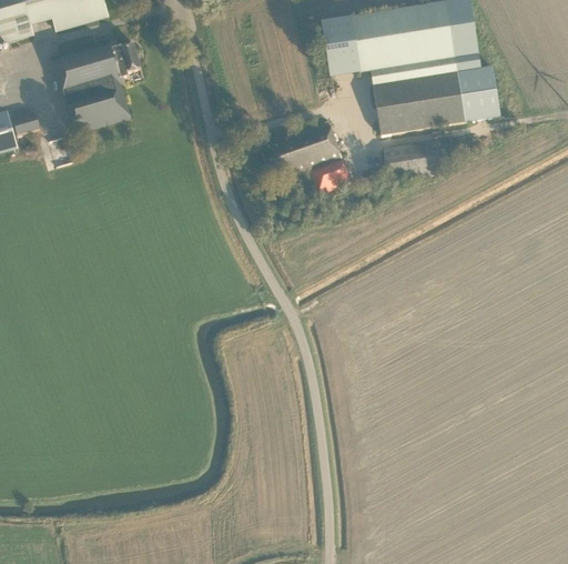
[(109,16),(104,0),(0,0),(0,41),(34,33),(32,23),(52,18),(56,30),(109,16)]
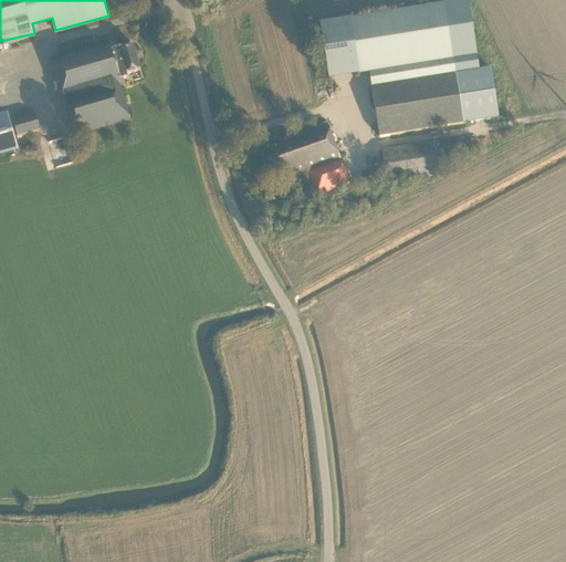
[(357,72),(368,70),(453,56),(444,0),(348,16),(357,72)]
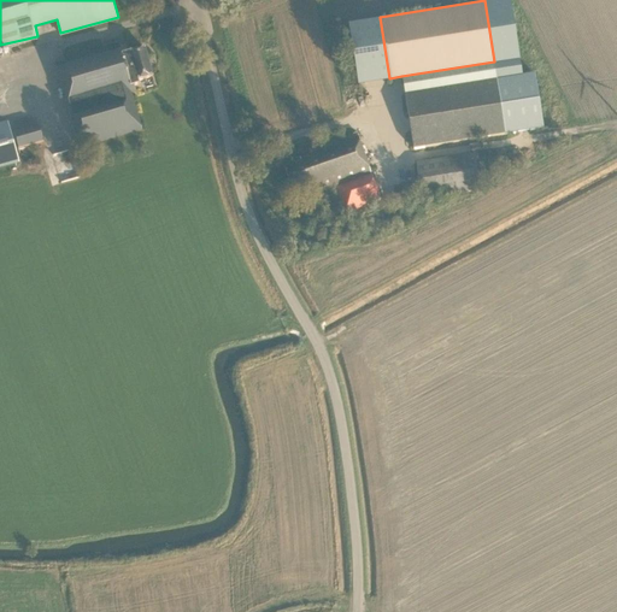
[(154,74),(147,53),(145,46),(122,53),(118,41),(110,43),(111,46),(56,63),(80,146),(142,127),(131,90),(137,88),(136,83),(140,82),(139,78),(154,74)]
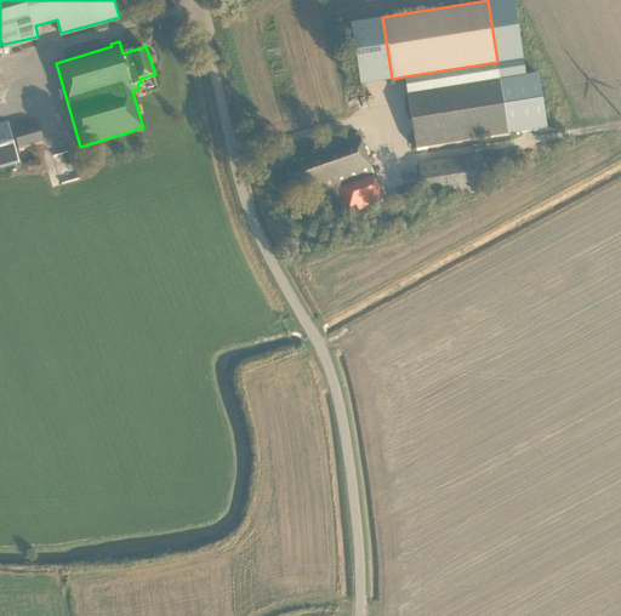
[(497,62),(404,77),(408,92),(500,78),(497,62)]
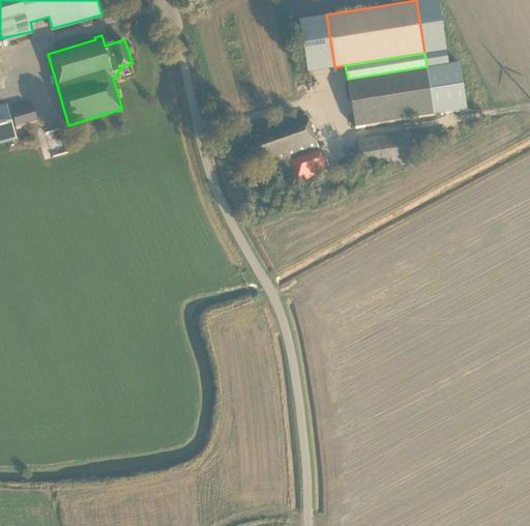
[(427,66),(348,79),(355,125),(467,107),(460,61),(427,66)]
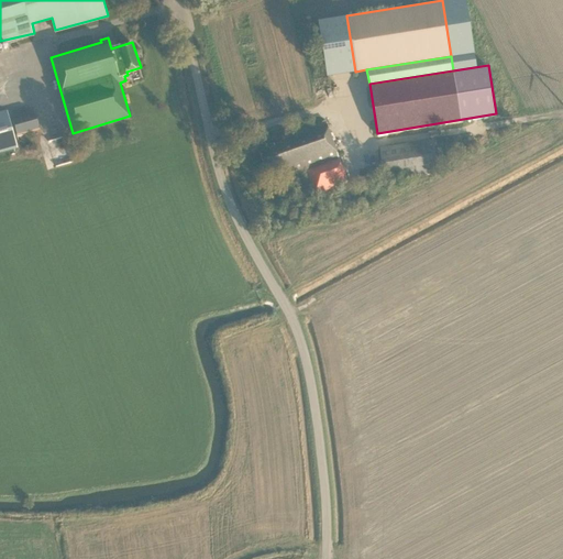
[(0,111),(0,151),(18,146),(8,109),(0,111)]
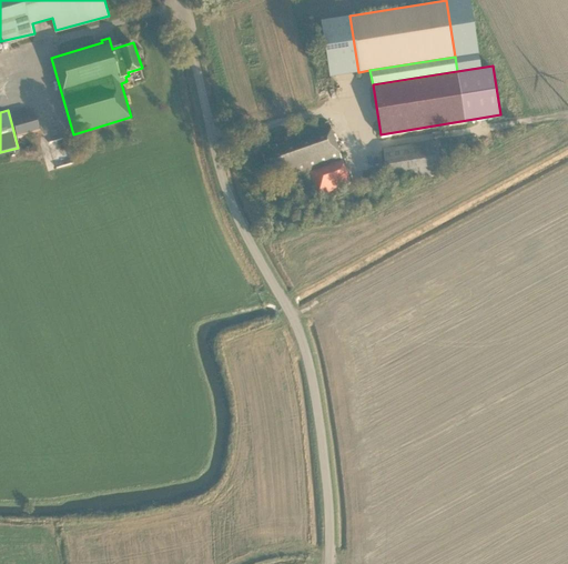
[(13,120),(18,134),(40,128),(36,113),(13,120)]
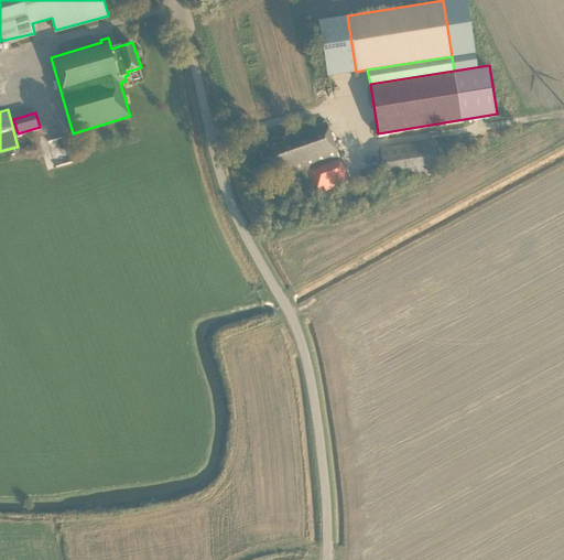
[(318,119),(282,133),(283,137),(274,140),(275,143),(260,149),(269,173),(284,168),(286,174),(306,167),(339,154),(327,119),(326,117),(318,119)]
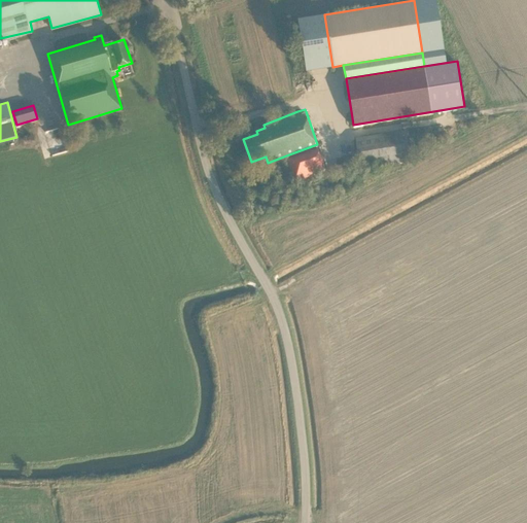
[(355,135),(360,168),(412,161),(407,128),(355,135)]
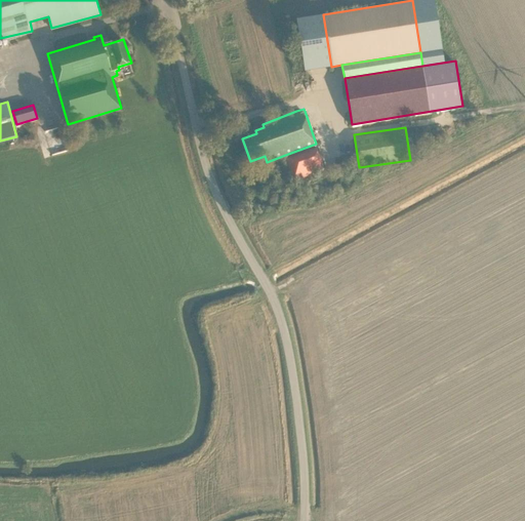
[(293,178),(324,167),(316,144),(285,155),(293,178)]
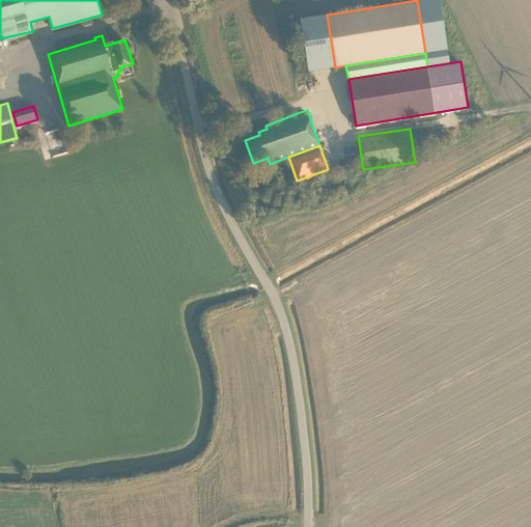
[(333,166),(338,178),(346,175),(342,163),(333,166)]
